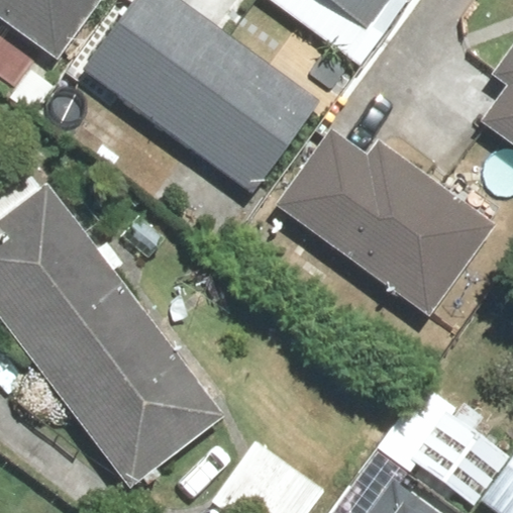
[(0,0),(0,16),(60,59),(100,0),(0,0)]
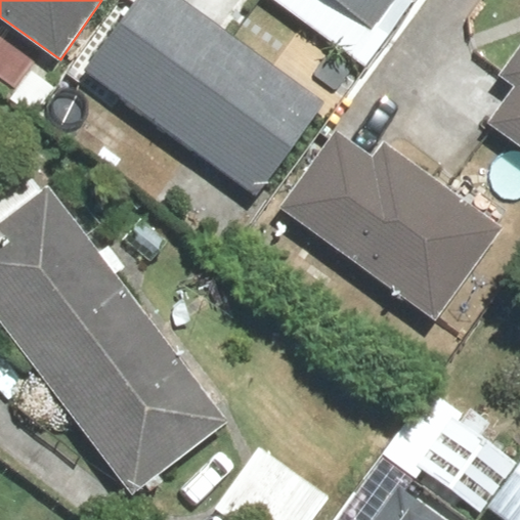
[(137,0),(87,70),(256,193),(321,103),(179,0),(137,0)]
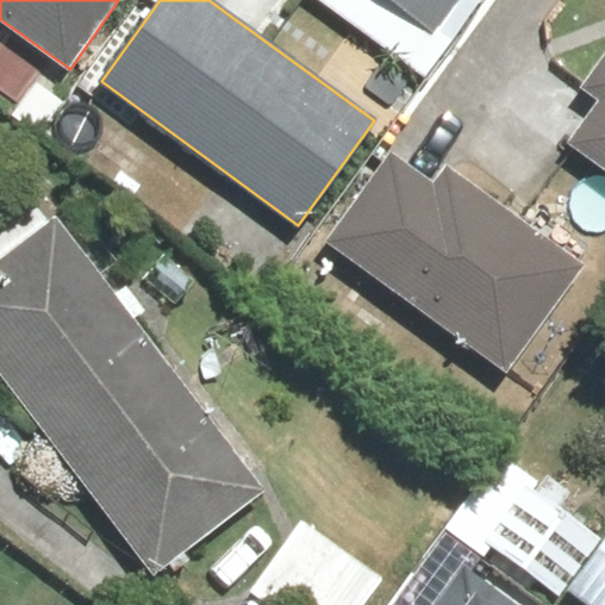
[(385,0),(399,11),(373,47),(425,83),(482,2),(479,0),(385,0)]
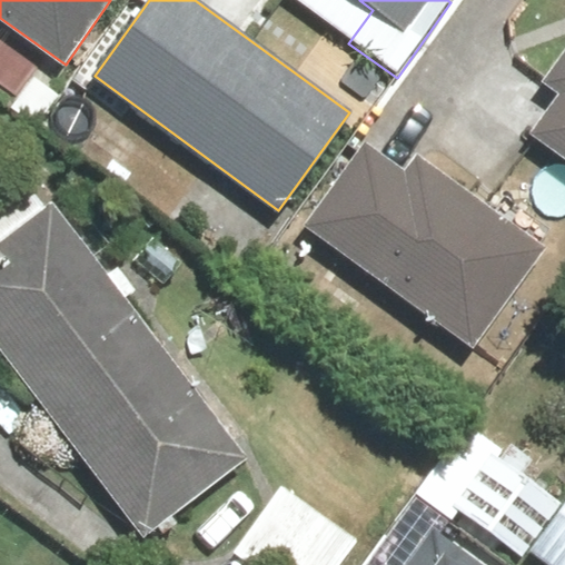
[(564,46),(541,80),(561,93),(529,138),(564,162),(564,46)]
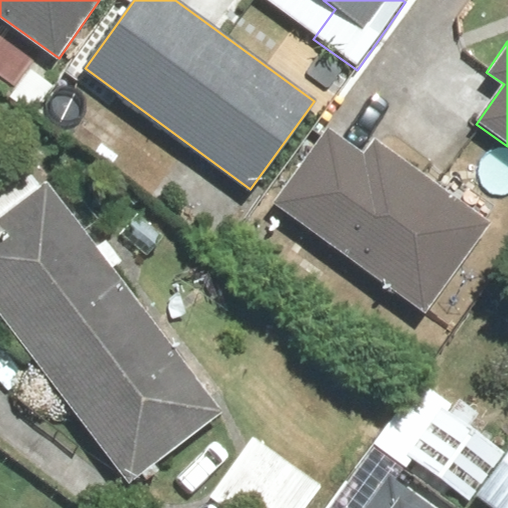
[(328,125),(271,201),(424,314),(492,222),(380,139),(368,154),(328,125)]
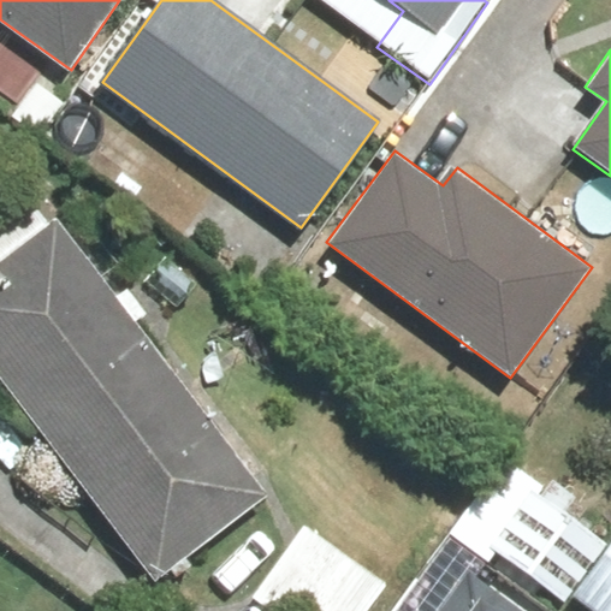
[(0,381),(153,581),(262,496),(217,435),(230,425),(193,374),(187,379),(141,320),(148,314),(128,286),(113,297),(54,220),(43,229),(11,185),(0,194),(0,381)]
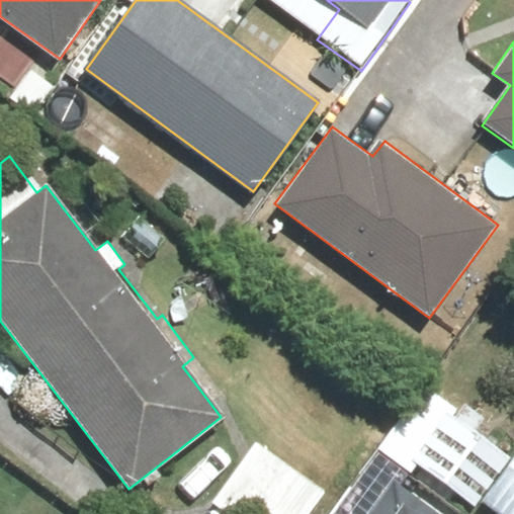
[(481,502),(512,456),(476,431),(488,414),(464,397),(452,414),(448,411),(412,460),(477,507),(481,502)]
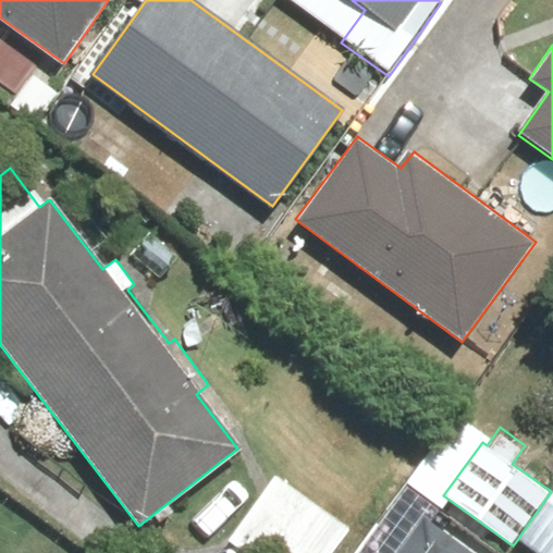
[(335,552),(354,528),(278,474),(230,541),(246,552),(335,552)]
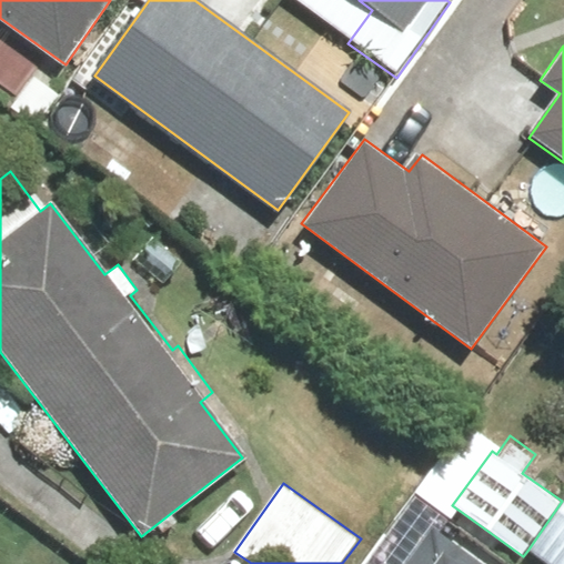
[(563,499),(562,501),(527,551),(546,563),(563,563),(563,499)]
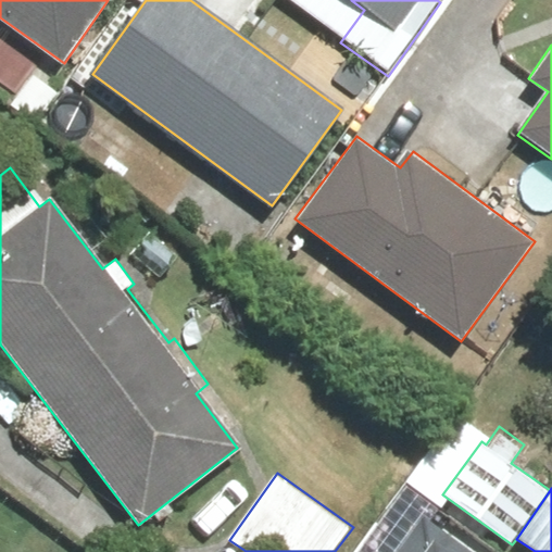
[(474,551),(423,514),(393,551),(474,551)]
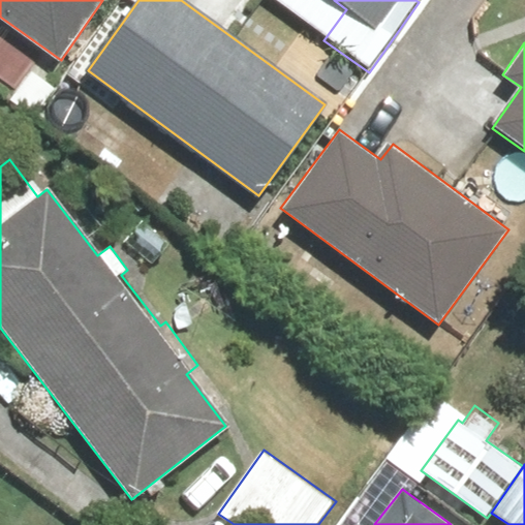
All buildings are outlined.
